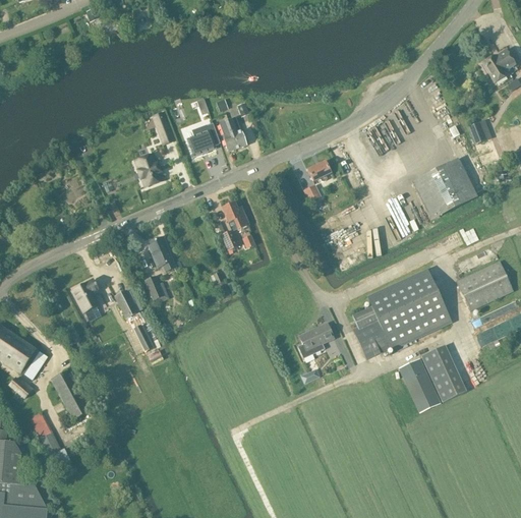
[(98,5),(88,9),(88,11),(90,15),(91,14),(100,10),(98,5)]
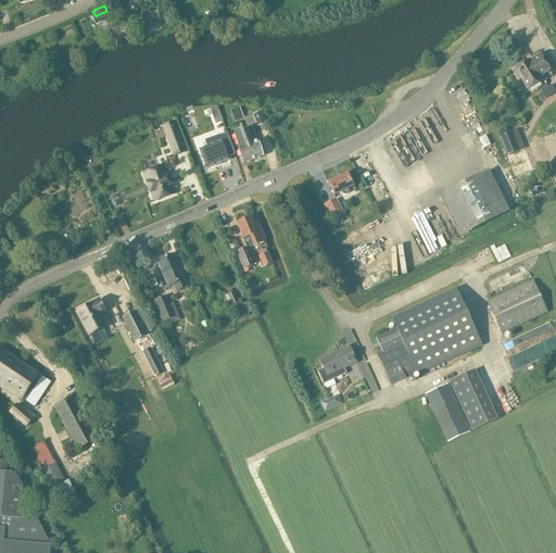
[(514,65),(527,86),(540,78),(538,75),(550,67),(539,51),(528,59),(527,58),(514,65)]
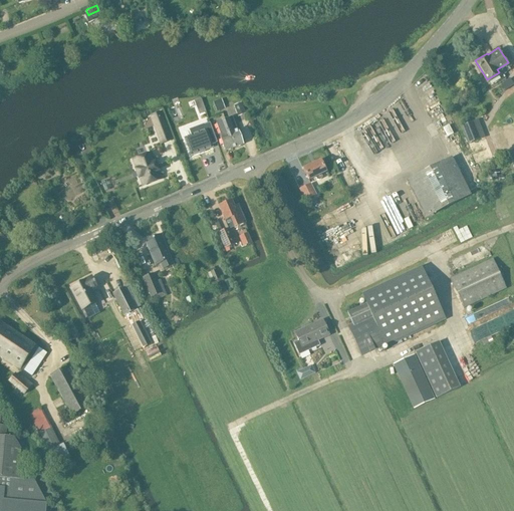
[(221,96),(213,99),(217,109),(225,106),(221,96)]
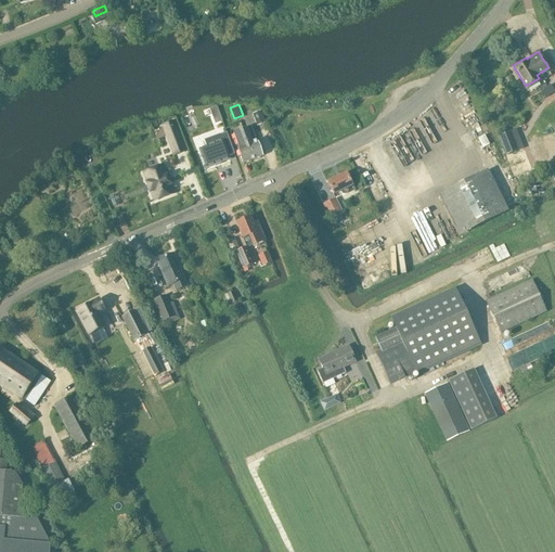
[(259,107),(253,110),(257,122),(265,119),(259,107)]
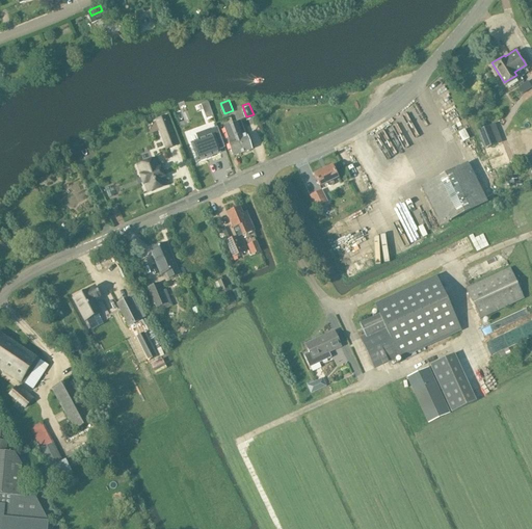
[(246,132),(245,132),(240,118),(237,120),(236,121),(237,123),(236,123),(239,132),(237,133),(242,151),(251,147),(246,132)]
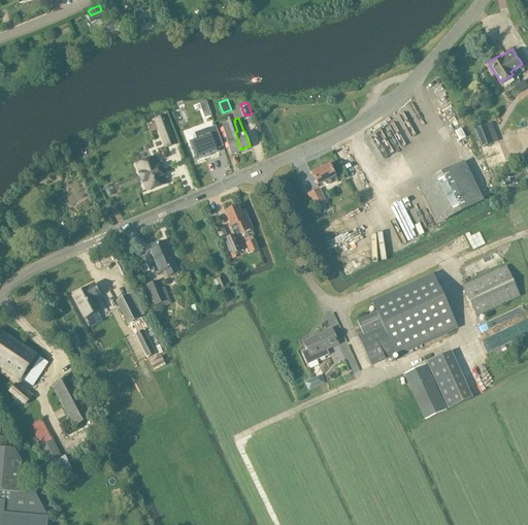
[(231,153),(240,150),(235,132),(237,131),(234,122),(235,122),(234,120),(222,124),(227,137),(226,138),(231,153)]
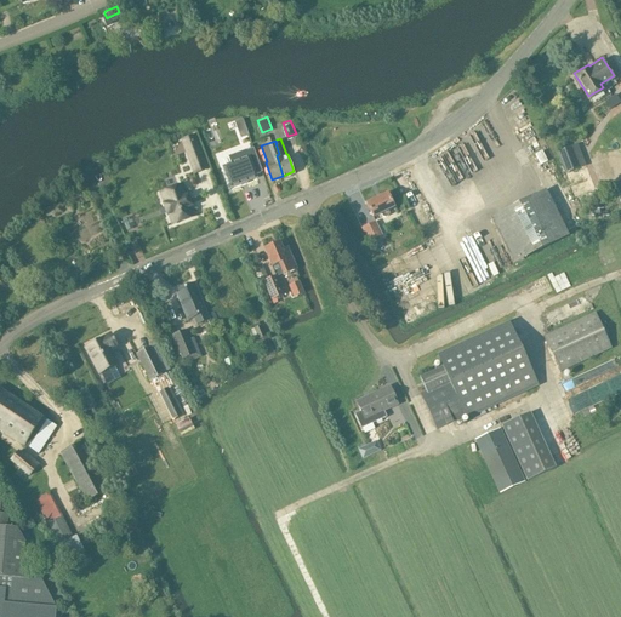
[(203,155),(198,143),(186,148),(191,160),(203,155)]
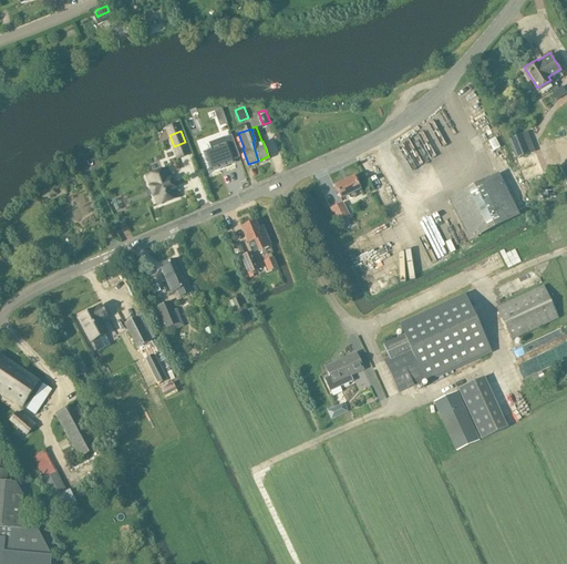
[(516,155),(528,151),(522,131),(508,136),(516,155)]
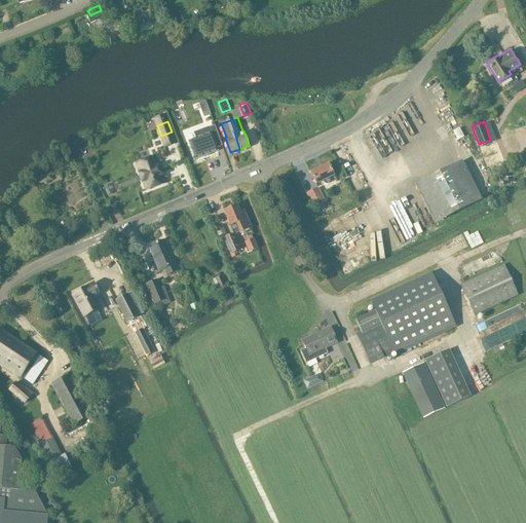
[(196,137),(189,139),(195,156),(218,148),(216,146),(222,143),(215,123),(209,125),(194,131),(196,137)]
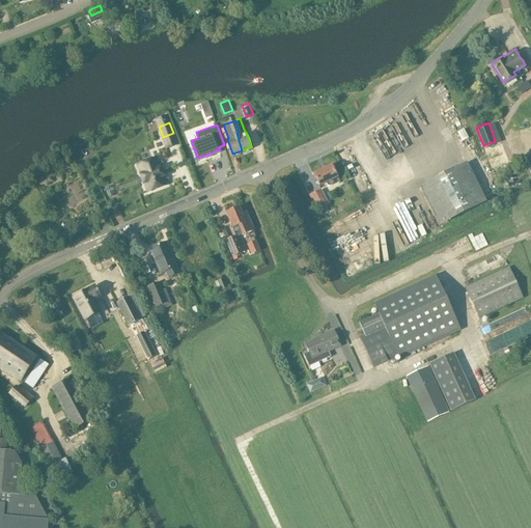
[(468,136),(464,127),(458,130),(463,138),(468,136)]
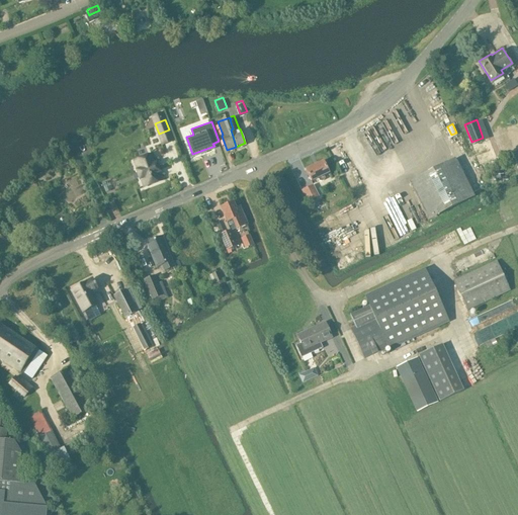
[(153,151),(133,159),(136,166),(135,167),(139,178),(141,178),(144,186),(163,178),(160,170),(162,169),(158,158),(156,159),(153,151)]
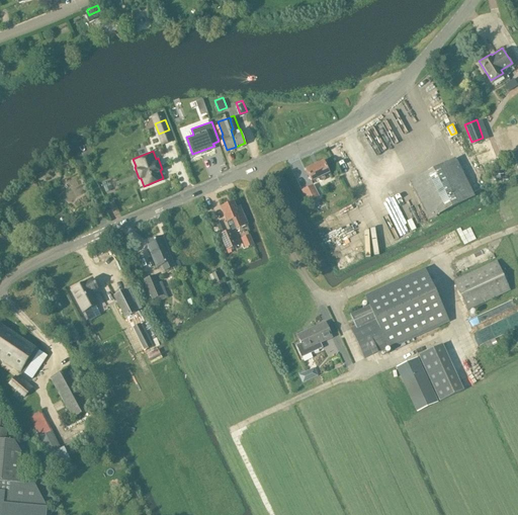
[(409,180),(428,219),(473,194),(454,156),(409,180)]
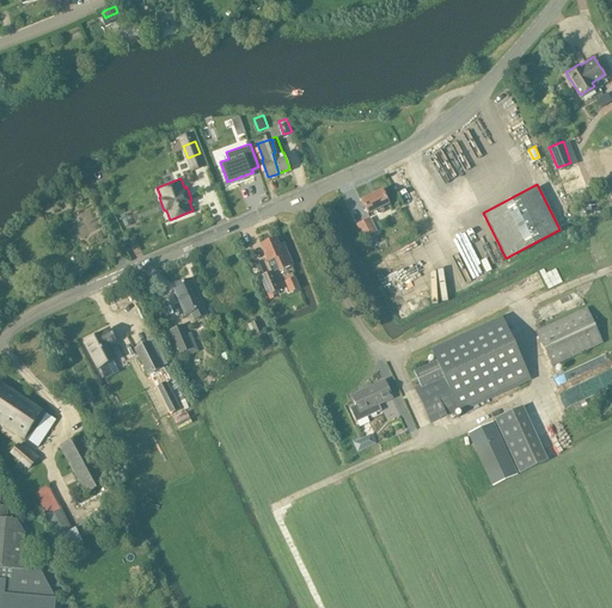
[(389,202),(381,188),(360,197),(367,213),(375,208),(378,210),(380,212),(383,210),(384,207),(383,204),(389,202)]
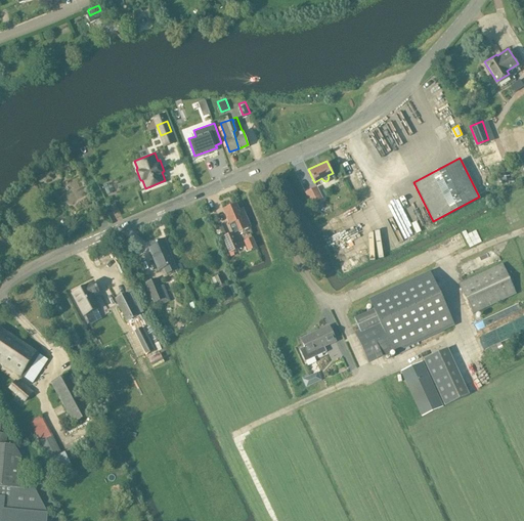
[(52,177),(50,170),(37,174),(39,181),(52,177)]
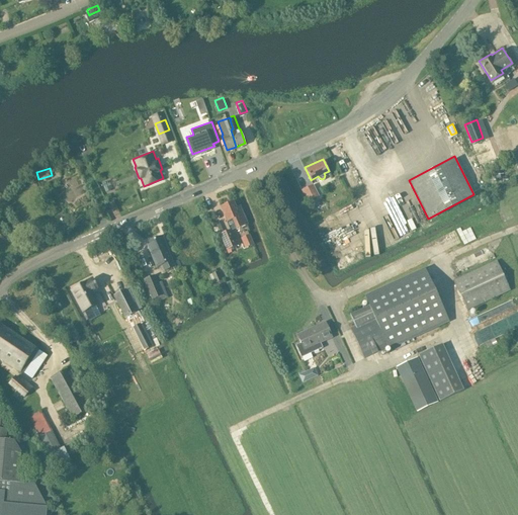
[(319,194),(313,182),(301,188),(307,200),(319,194)]
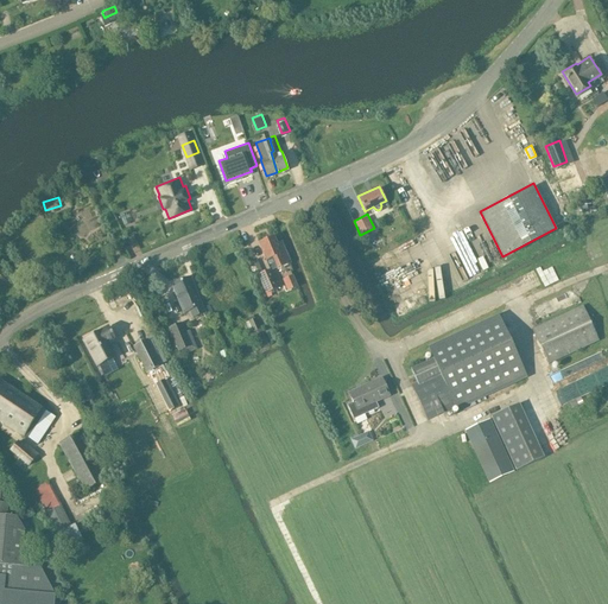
[(259,241),(266,258),(272,255),(277,266),(290,261),(282,240),(277,242),(273,235),(259,241)]
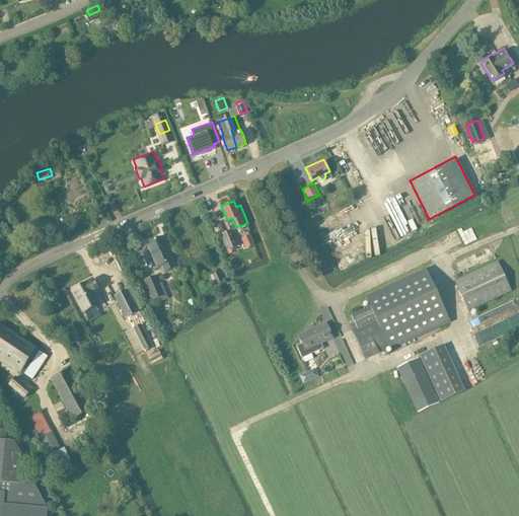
[(220,232),(226,248),(238,244),(231,228),(220,232)]
